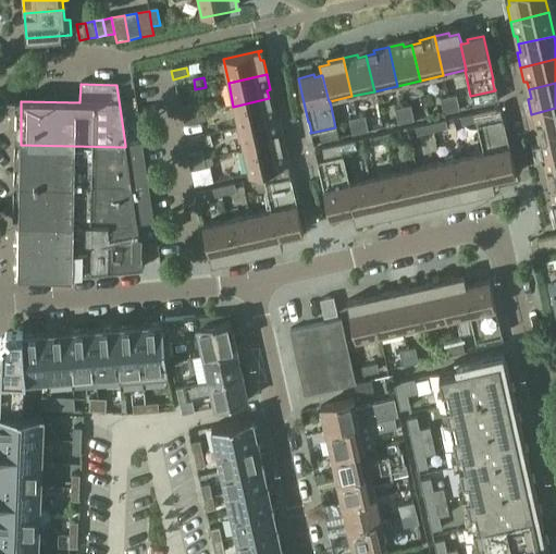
[(496,91),(495,90),(470,96),(473,109),(498,103),(498,101),(497,101),(495,91),(496,91)]
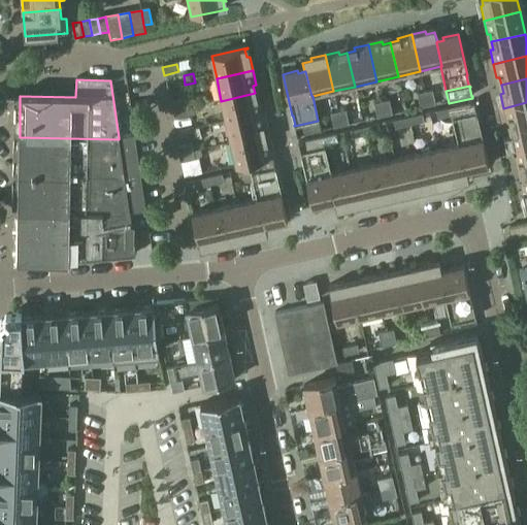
[(432,92),(425,93),(428,107),(436,106),(432,92)]
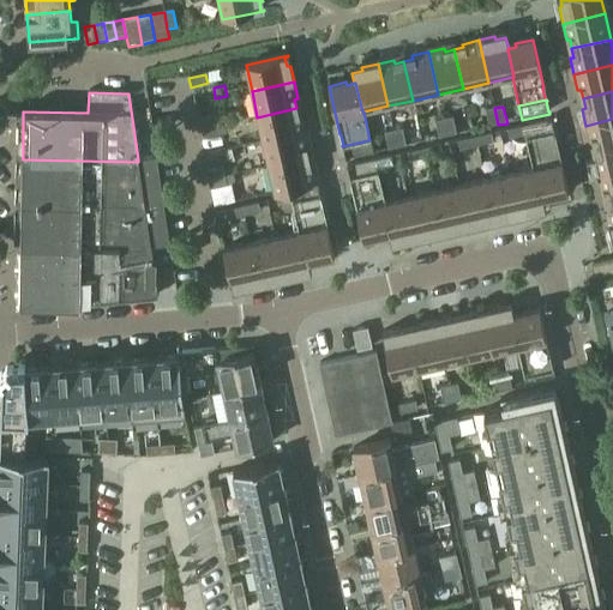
[(257,118),(263,143),(306,133),(301,116),(299,118),(296,108),(257,118)]
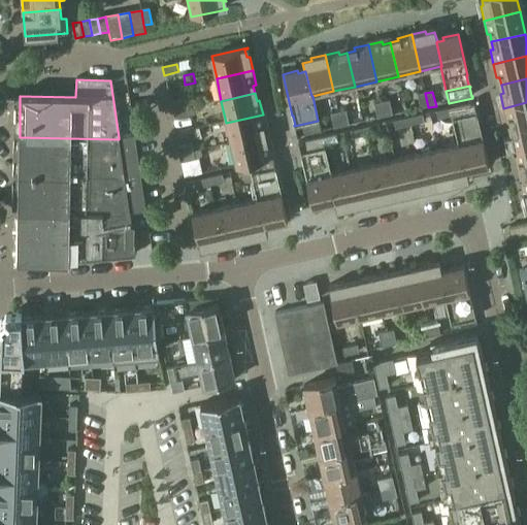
[(428,107),(425,93),(417,95),(421,109),(428,107)]
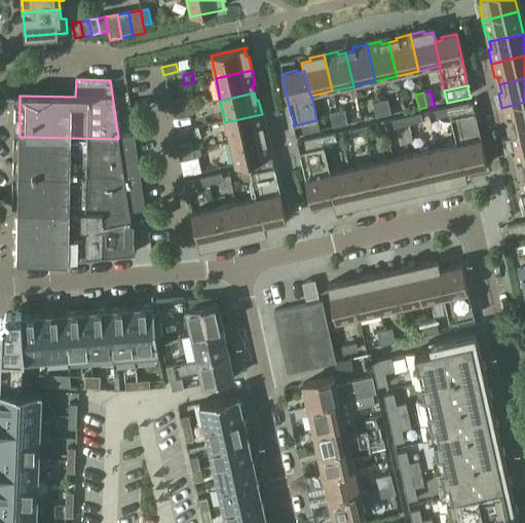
[(171,104),(172,111),(186,108),(185,100),(171,104)]
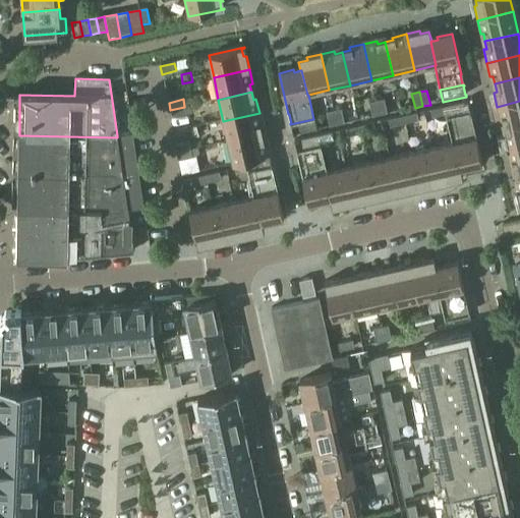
[(384,100),(376,102),(380,116),(388,114),(384,100)]
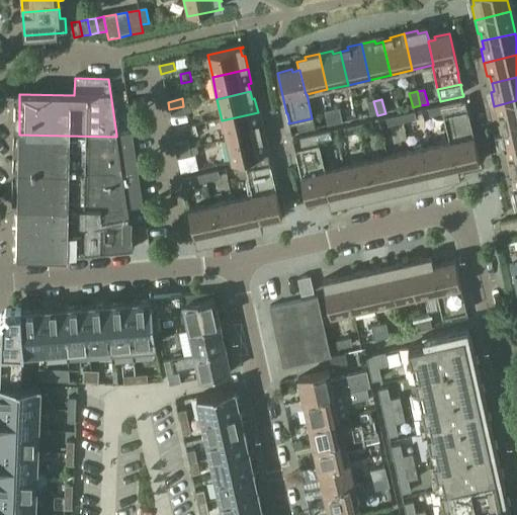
[(500,119),(502,126),(516,122),(516,100),(494,106),(497,119),(500,119)]
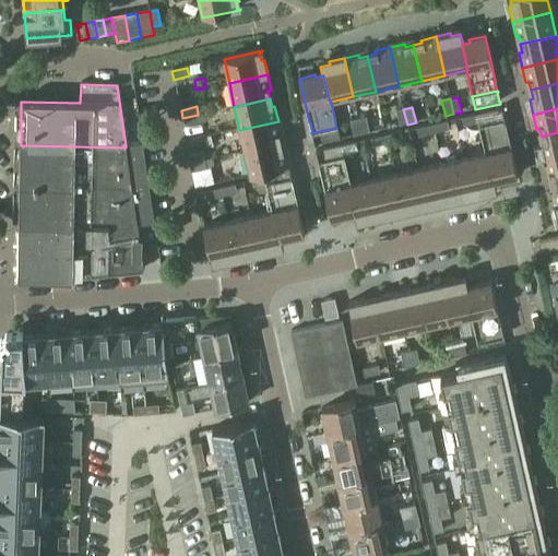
[(407,125),(403,109),(396,110),(400,127),(407,125)]
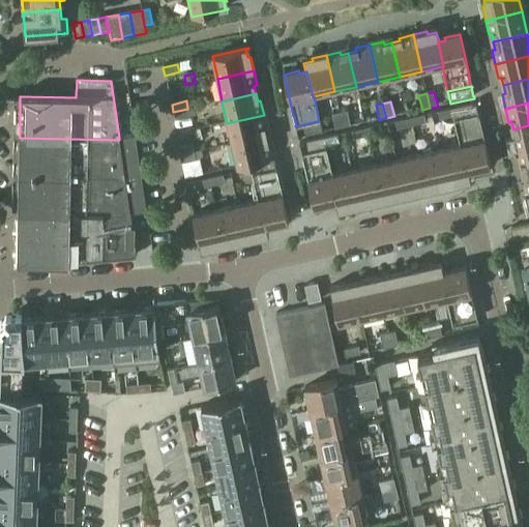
[(453,118),(454,121),(478,116),(478,115),(477,115),(475,106),(476,106),(475,104),(451,110),(453,118)]
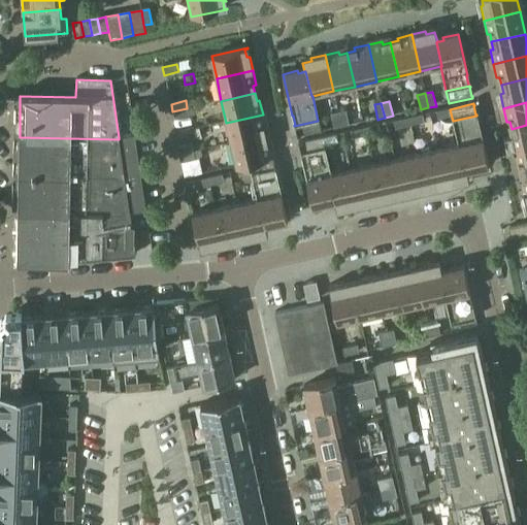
[(187,108),(172,111),(174,120),(189,116),(187,108)]
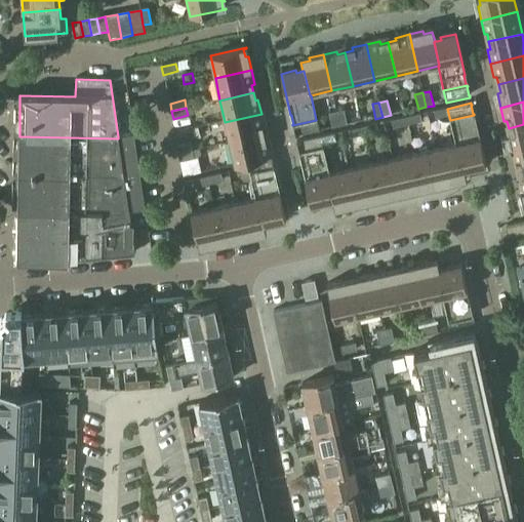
[(436,120),(449,117),(447,109),(434,112),(436,120)]
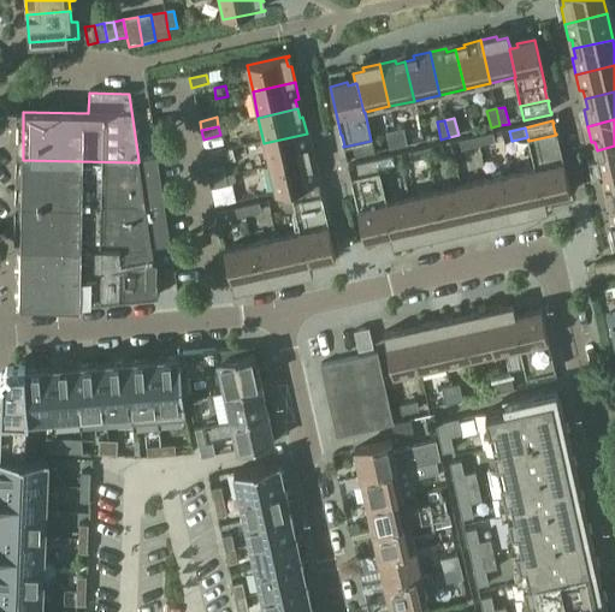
[(404,130),(395,131),(398,149),(408,147),(404,130)]
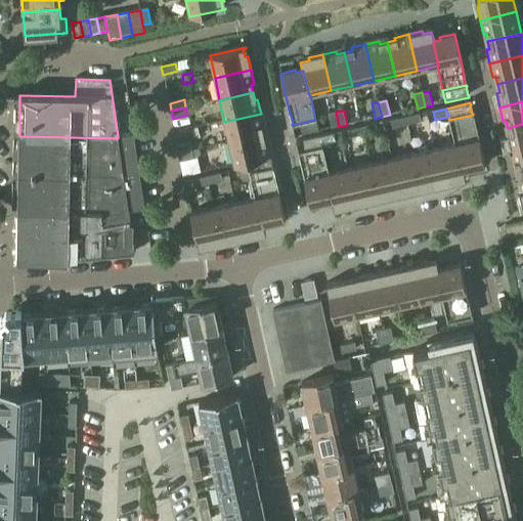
[(339,127),(336,112),(329,114),(332,128),(339,127)]
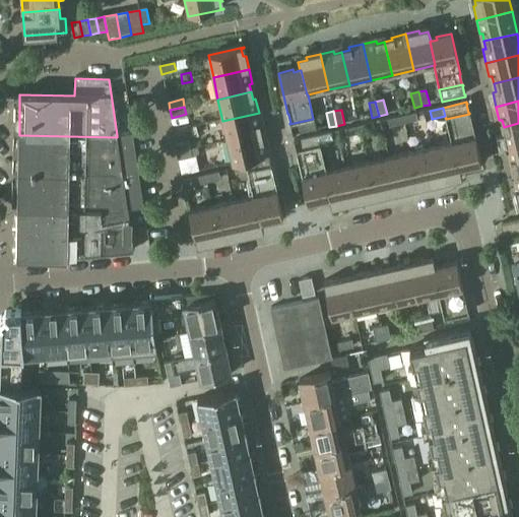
[(222,121),(228,142),(261,134),(259,127),(262,126),(259,113),(222,121)]
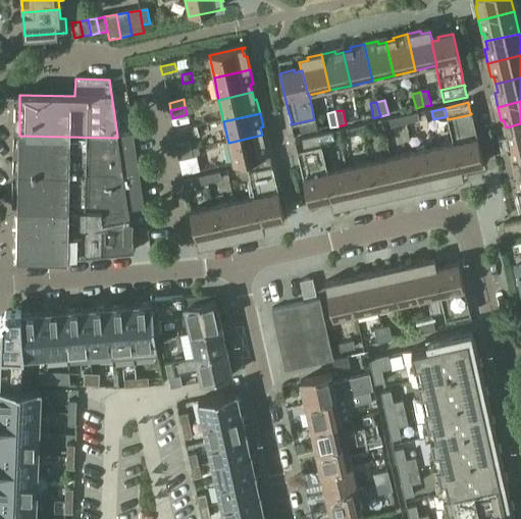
[(417,114),(403,117),(405,125),(419,122),(417,114)]
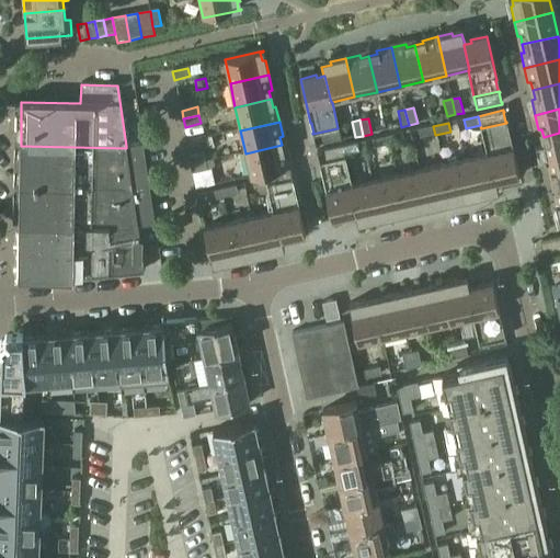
[(481,128),(487,155),(488,155),(494,180),(495,180),(498,180),(498,179),(502,178),(503,182),(518,178),(509,134),(507,134),(505,124),(506,124),(506,123),(481,128)]
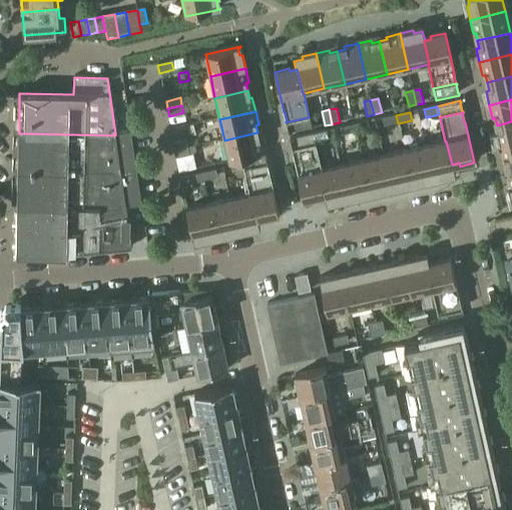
[(398,123),(396,115),(383,118),(385,126),(398,123)]
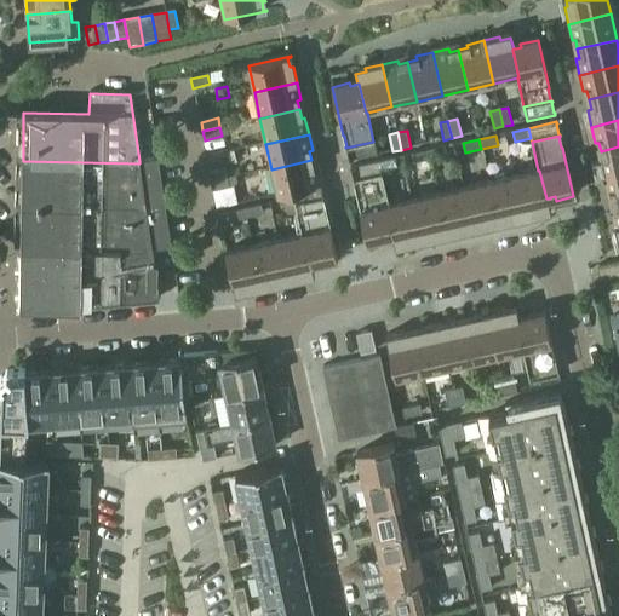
[(373,142),(345,148),(345,149),(347,149),(349,160),(348,160),(349,161),(377,155),(373,142)]
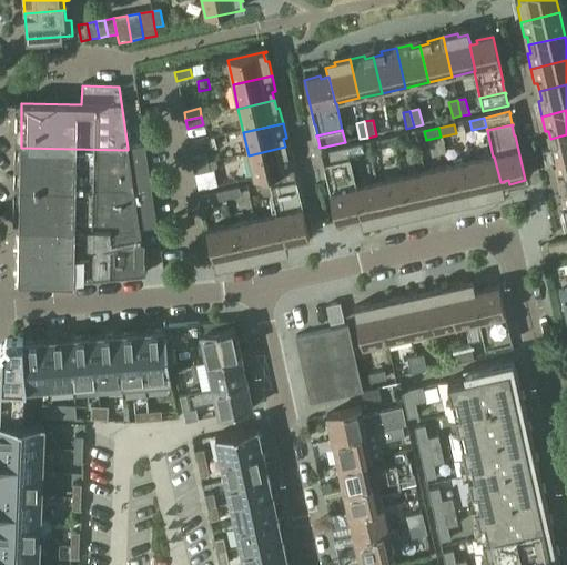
[(408,134),(393,139),(395,148),(411,144),(408,134)]
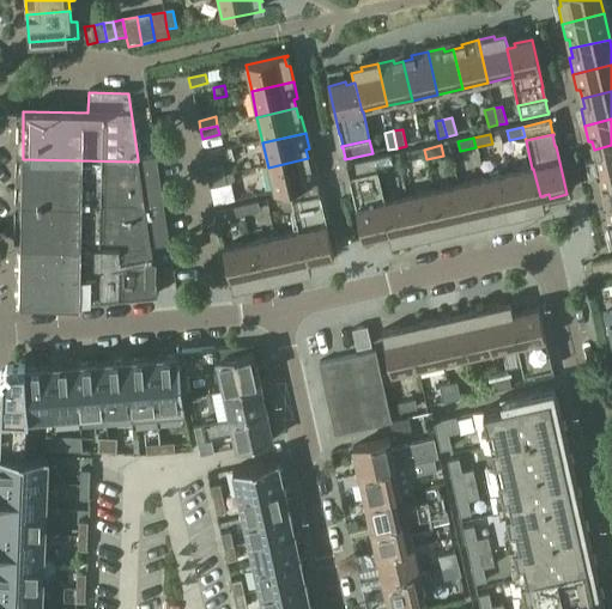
[(593,159),(597,176),(611,171),(611,145),(594,150),(595,159),(593,159)]
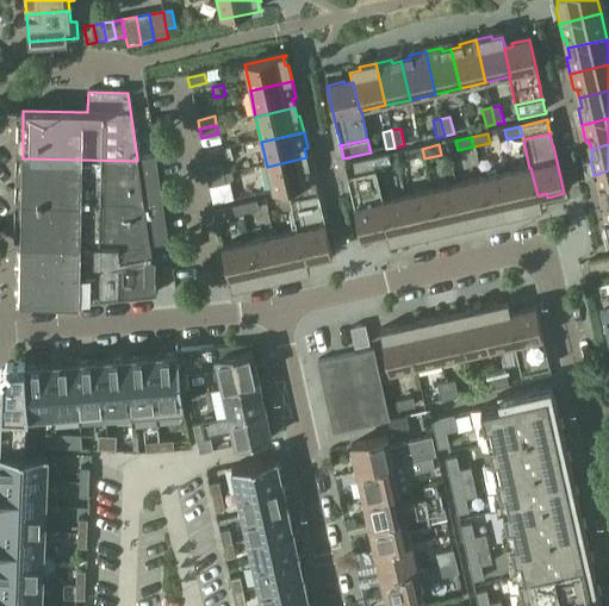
[(424,158),(422,149),(405,152),(408,162),(424,158)]
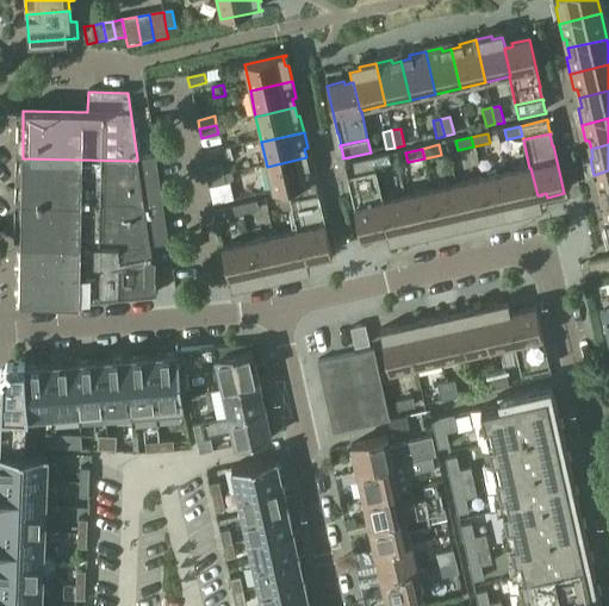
[(23,158),(22,201),(144,204),(162,201),(160,189),(162,189),(161,187),(160,187),(155,156),(137,158),(137,161),(23,158)]
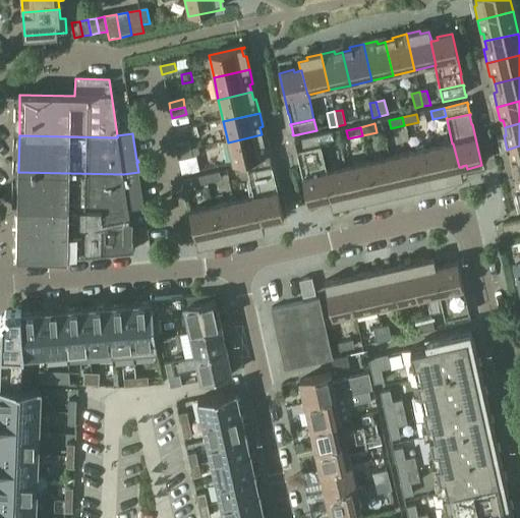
[(235,173),(247,170),(245,162),(269,157),(266,141),(263,142),(262,134),(228,142),(235,173)]
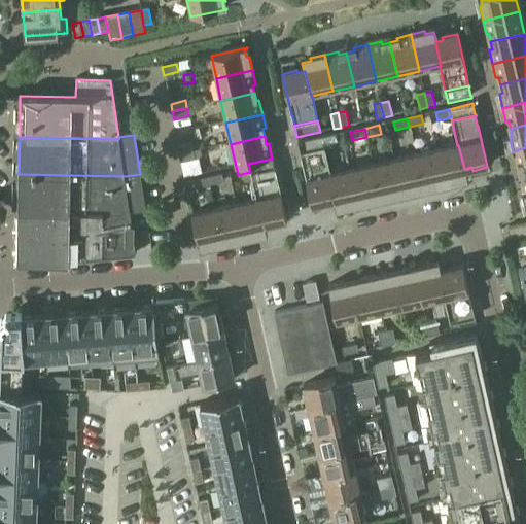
[(336,136),(321,139),(323,147),(338,144),(336,136)]
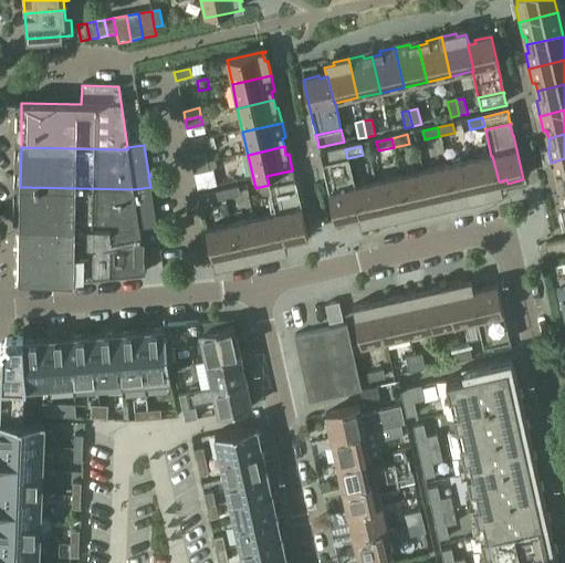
[(323,167),(323,168),(348,162),(347,158),(345,149),(320,155),(321,157),(323,166),(323,167)]
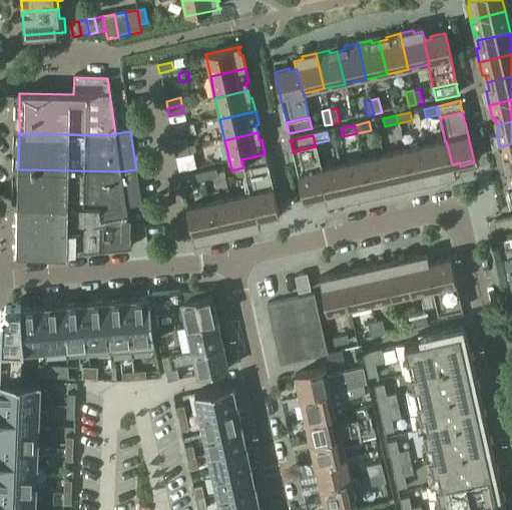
[(171,144),(173,151),(187,148),(185,141),(171,144)]
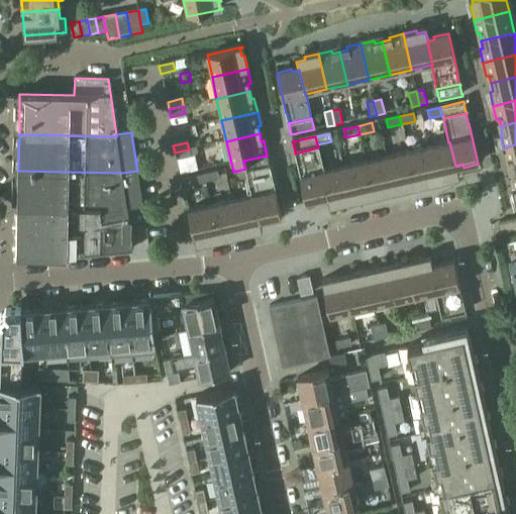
[(448,142),(428,147),(437,183),(450,180),(449,178),(458,176),(456,166),(455,166),(449,142),(448,142)]
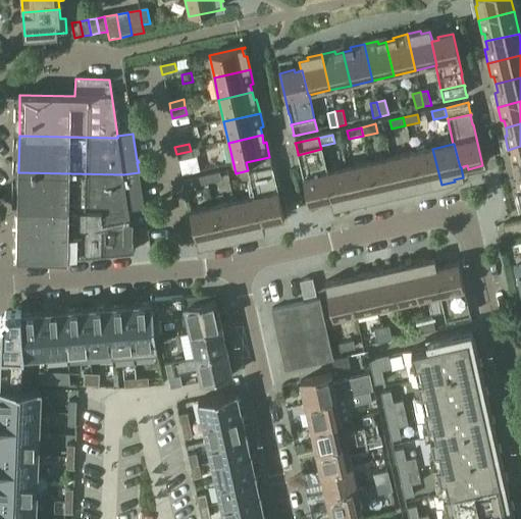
[(514,163),(515,170),(520,168),(520,146),(508,150),(511,163),(514,163)]
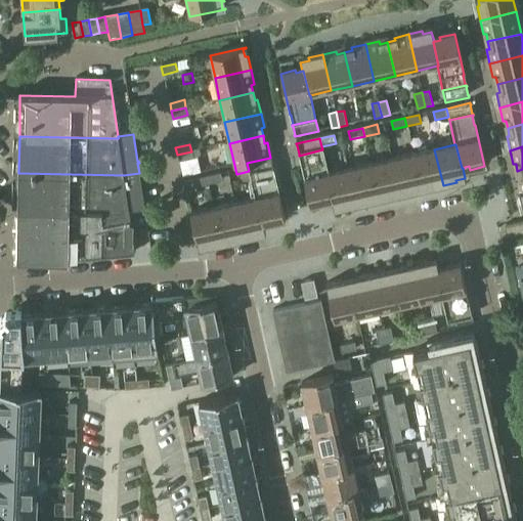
[(329,200),(331,200),(333,199),(327,174),(328,174),(322,149),(299,156),(299,157),(300,157),(302,165),(301,166),(310,207),(325,204),(324,201),(329,200)]
